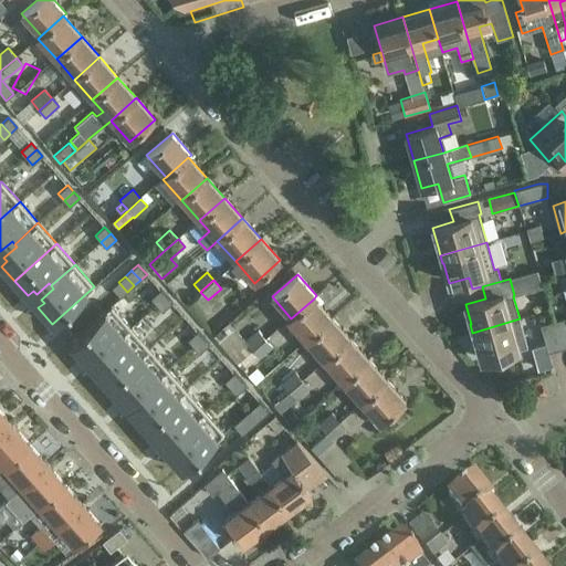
[(127,292),(118,282),(112,287),(112,289),(114,290),(121,297),(127,292)]
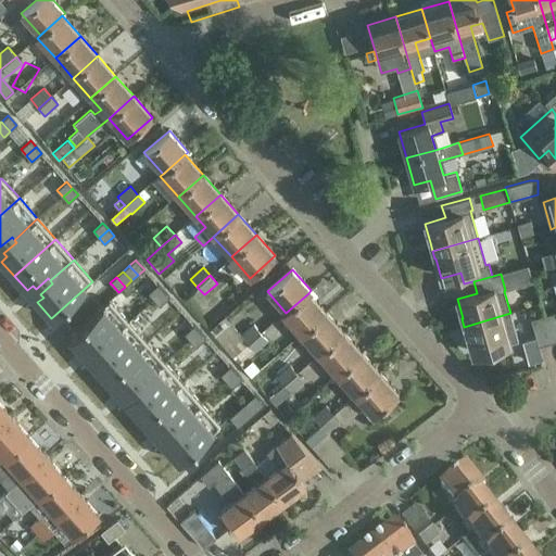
[(153,300),(163,291),(158,285),(148,293),(151,297),(153,300)]
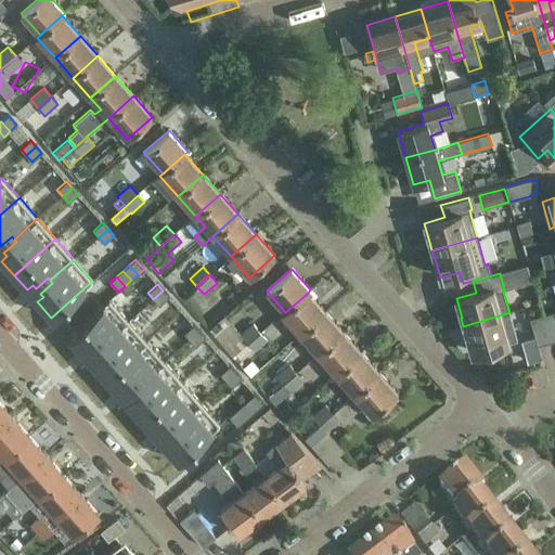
[(169,297),(164,291),(163,291),(153,299),(154,299),(159,306),(169,297)]
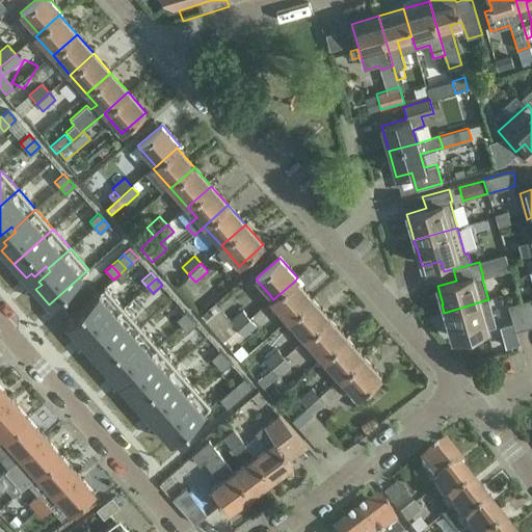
[(295,281),(273,299),(271,301),(288,321),(312,299),(295,281)]
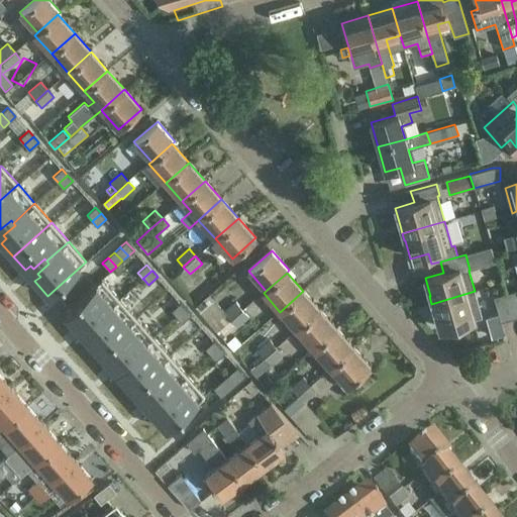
[(102,280),(64,313),(77,328),(82,323),(85,327),(96,317),(98,319),(120,300),(102,280)]
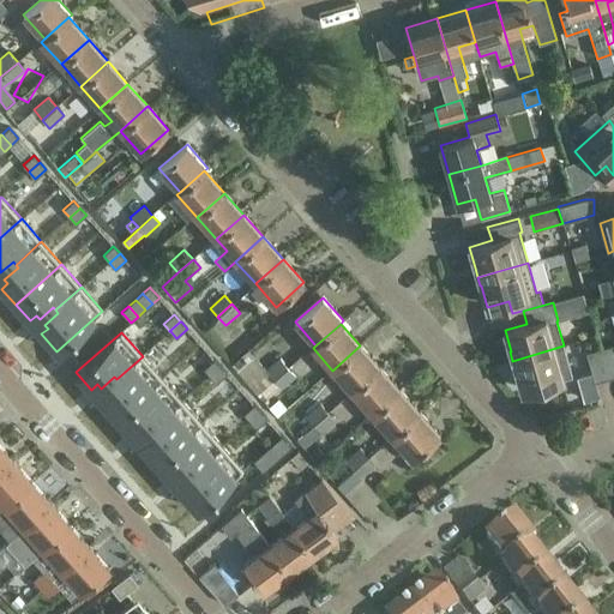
[(360,345),(332,371),(353,392),(380,368),(360,345)]
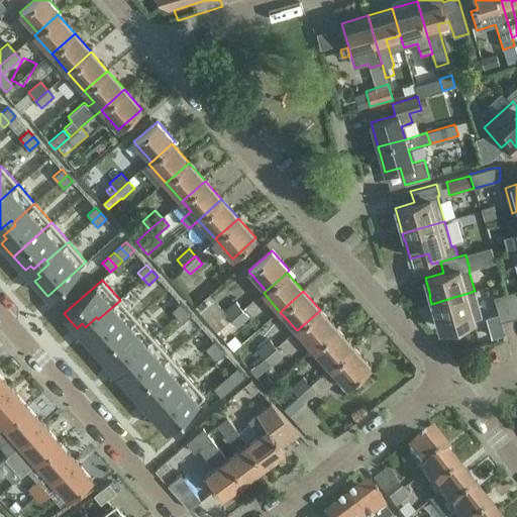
[(475,291),(431,304),(434,311),(439,329),(458,323),(460,328),(474,324),(472,319),(482,316),(475,291)]
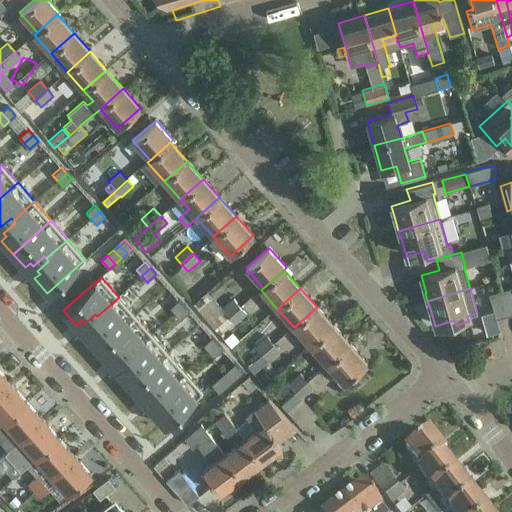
[(511,289),(511,288),(489,294),(494,311),(496,319),(511,314),(511,289)]
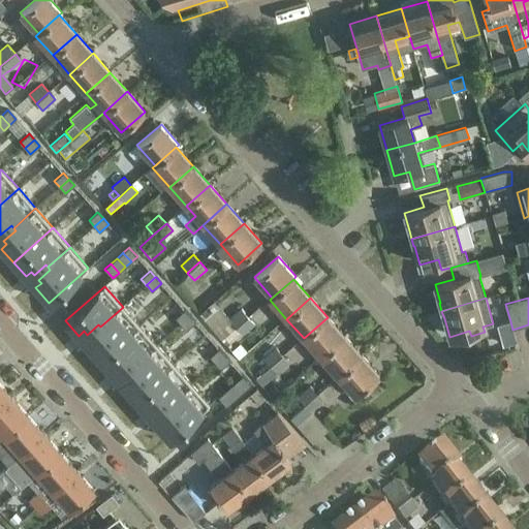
[(228,319),(229,318),(214,302),(199,315),(227,346),(242,334),(236,328),(228,319)]
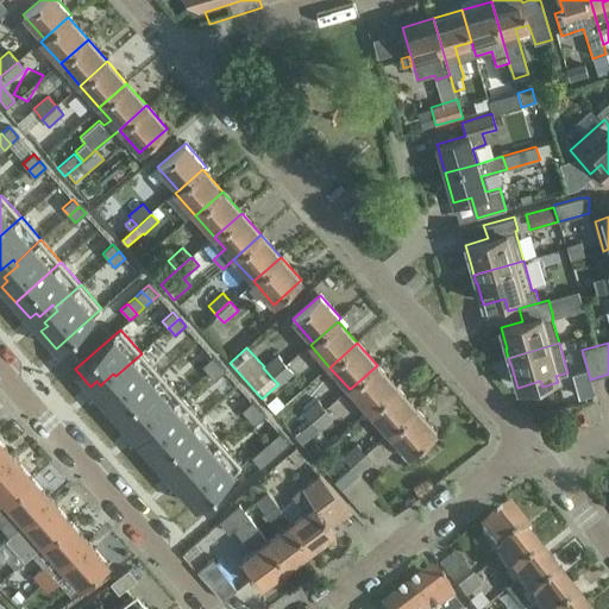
[(107,394),(101,400),(115,415),(161,375),(142,353),(115,376),(118,378),(105,390),(107,394)]
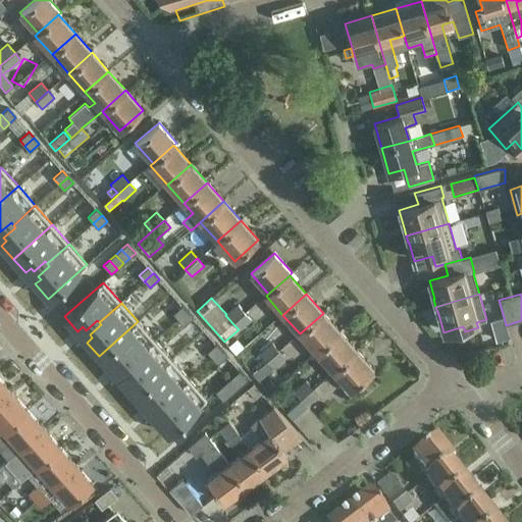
[(238,304),(226,314),(225,315),(232,323),(245,312),(238,304)]
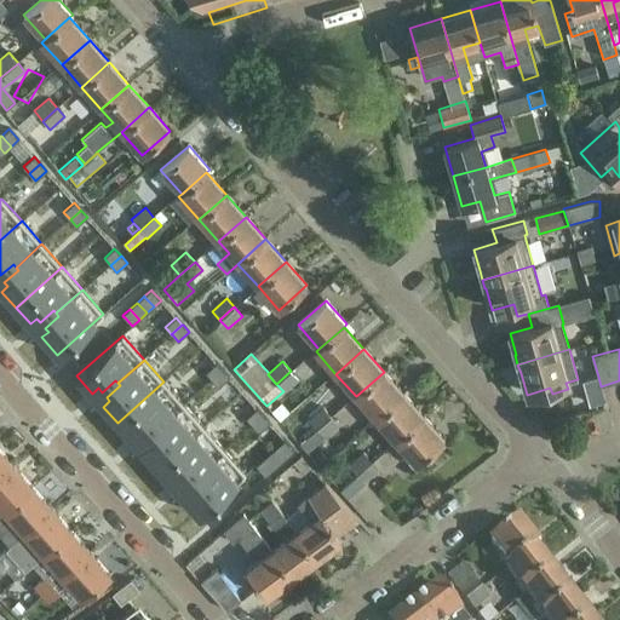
[(220,367),(217,363),(216,363),(205,373),(206,373),(207,374),(212,379),(223,371),(220,367)]
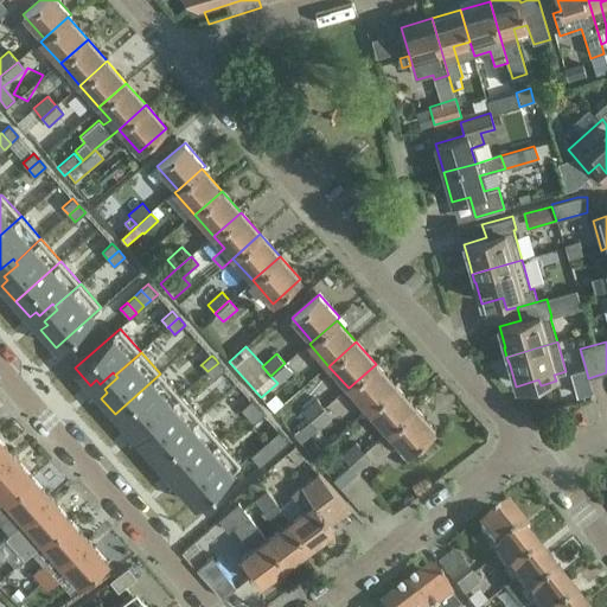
[(224,370),(218,363),(208,371),(208,372),(213,378),(224,370)]
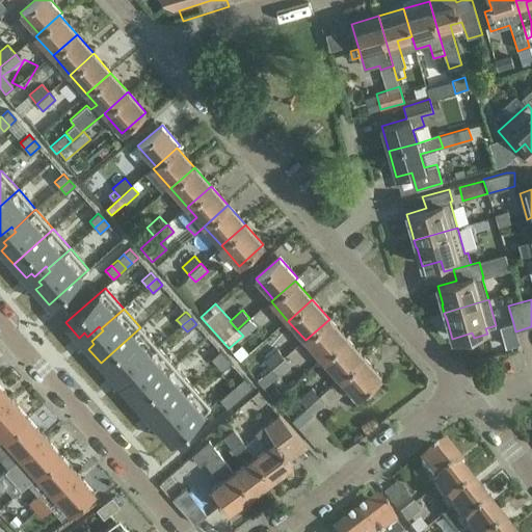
[(257,326),(249,318),(237,329),(243,336),(244,337),(257,326)]
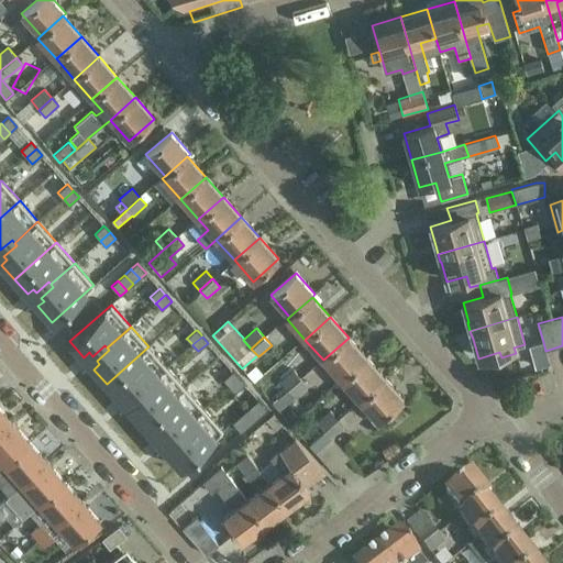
[(261,362),(269,371),(295,345),(286,337),(261,362)]
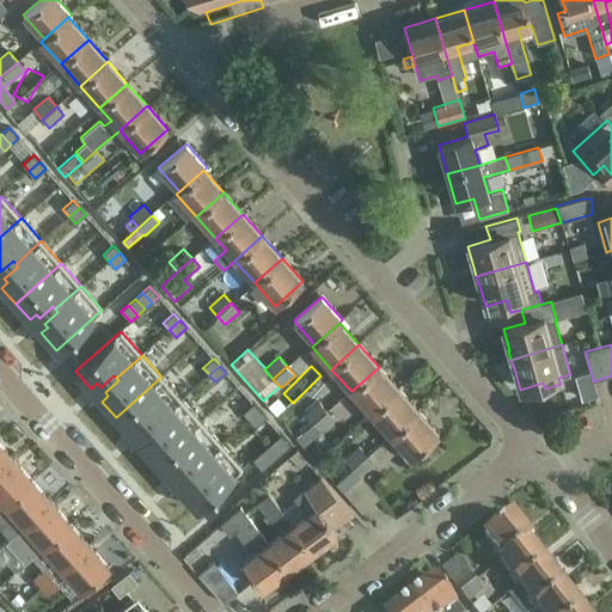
[(379,367),(352,391),(371,412),(398,389),(379,367)]
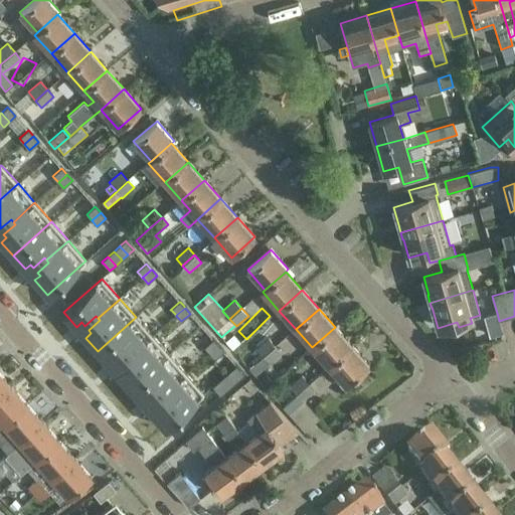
[(497,313),(485,316),(491,336),(503,332),(499,321),(497,313)]
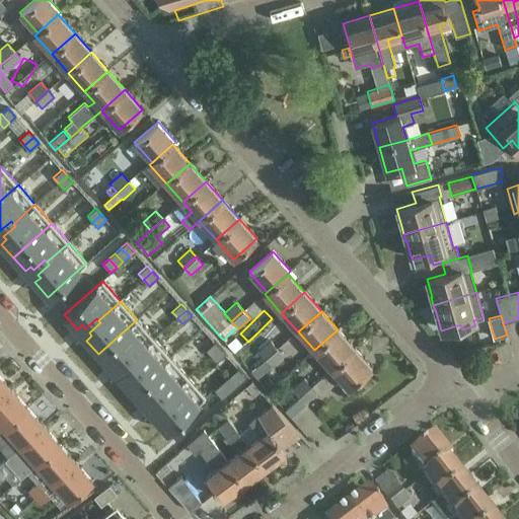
[(137,319),(98,354),(110,368),(116,363),(119,366),(130,356),(132,359),(154,339),(137,319)]
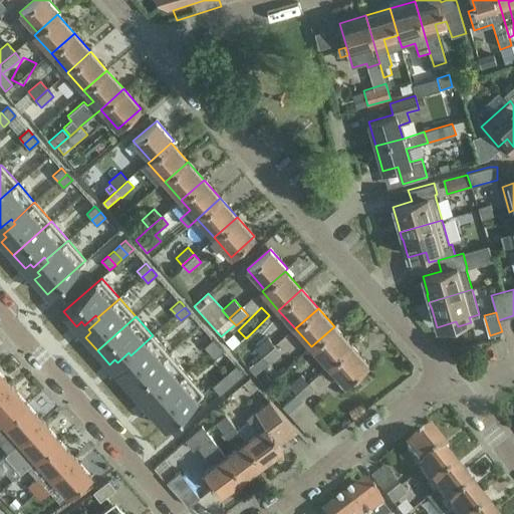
[(334,326),(311,346),(327,365),(350,344),(334,326)]
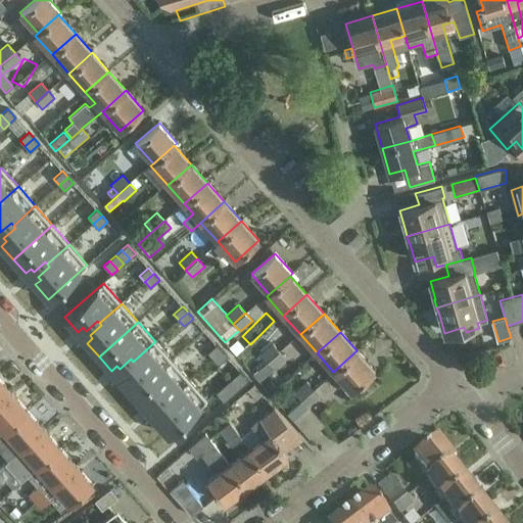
[(127,377),(122,381),(134,395),(173,361),(155,341),(133,362),(135,364),(124,374),(127,377)]
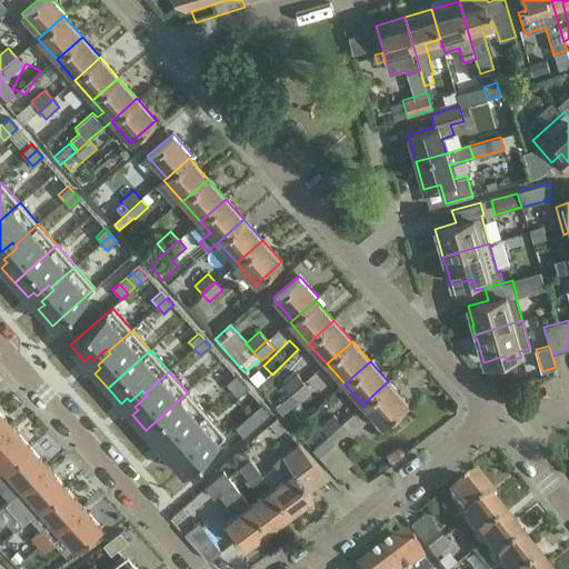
[(292,395),(305,383),(296,373),(283,385),(292,395)]
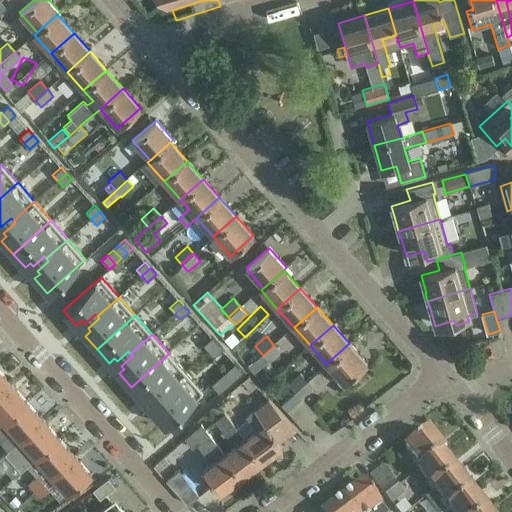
[(217,343),(212,338),(212,337),(203,345),(203,346),(208,351),(217,343)]
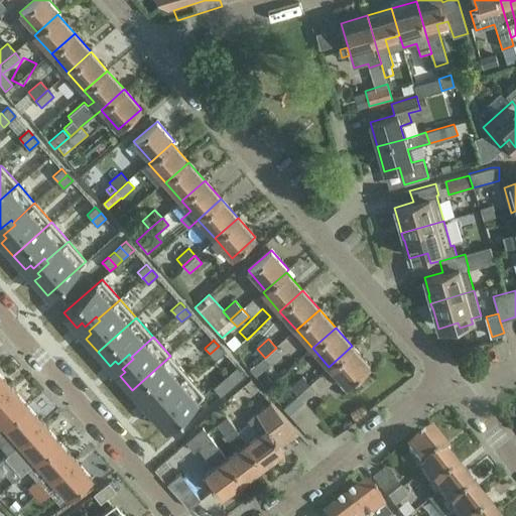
[(225,352),(219,346),(210,354),(211,355),(216,360),(225,352)]
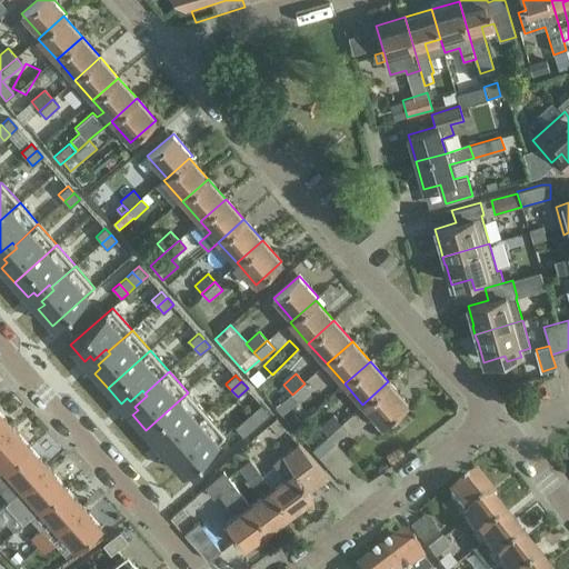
[(388,381),(362,405),(382,426),(408,403),(388,381)]
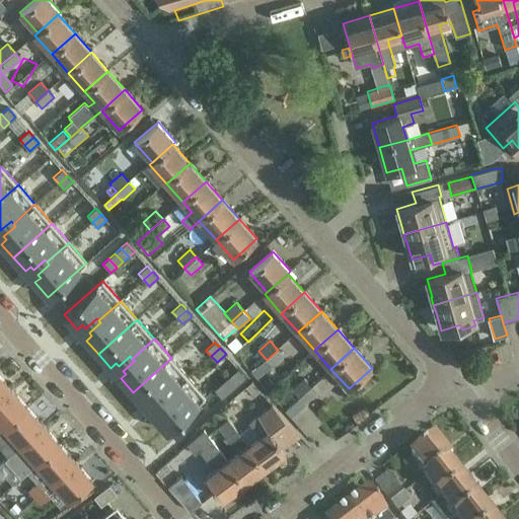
[(278,350),(267,360),(251,372),(257,379),(283,356),(278,350)]
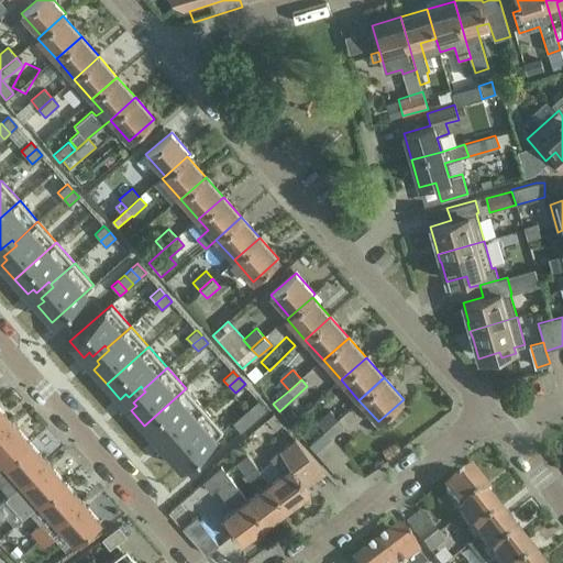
[(186,388),(144,426),(157,440),(163,435),(165,439),(178,428),(180,430),(203,409),(186,388)]
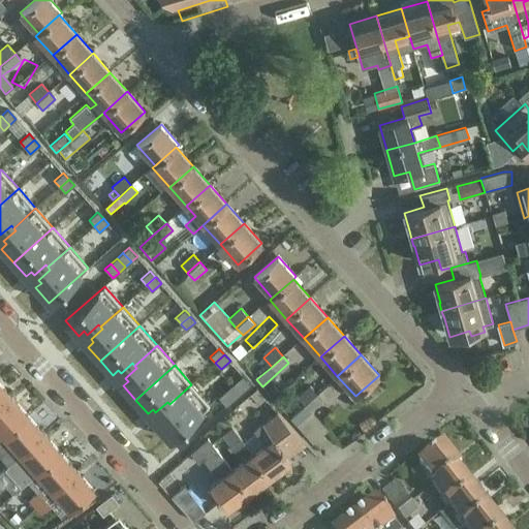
[(245,390),(251,384),(243,375),(237,380),(237,381),(245,390)]
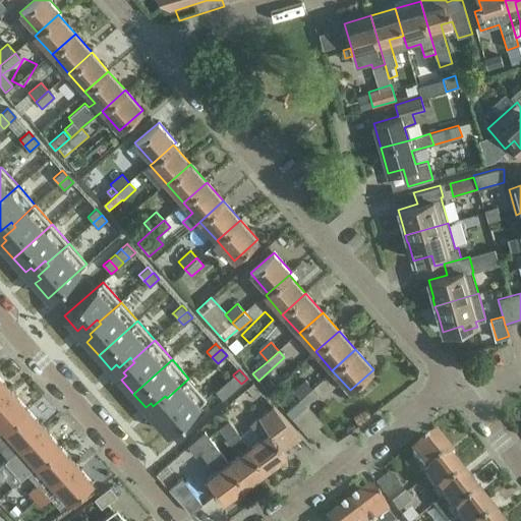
[(241,384),(233,375),(233,374),(227,381),(235,390),(241,385),(241,384)]
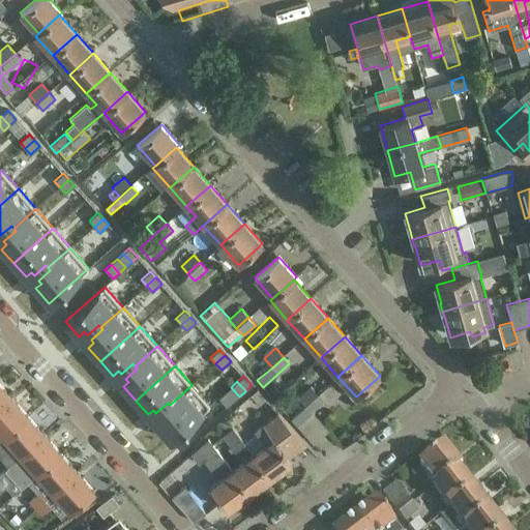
[(0,407),(11,398),(0,384),(0,407)]
